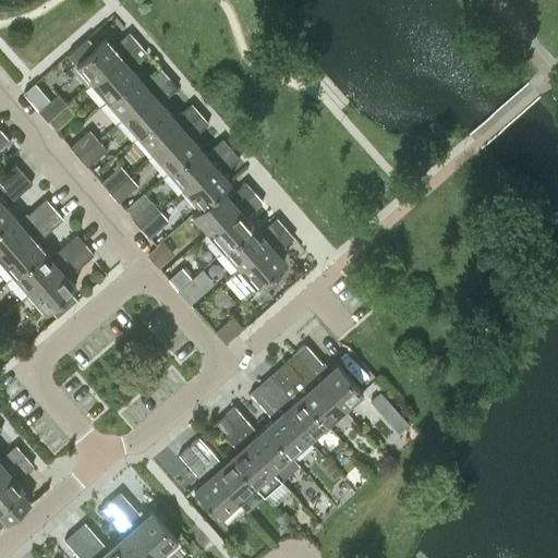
[(91,82),(136,41),(128,32),(112,45),(106,37),(96,46),(86,36),(67,53),(75,64),(91,82)]
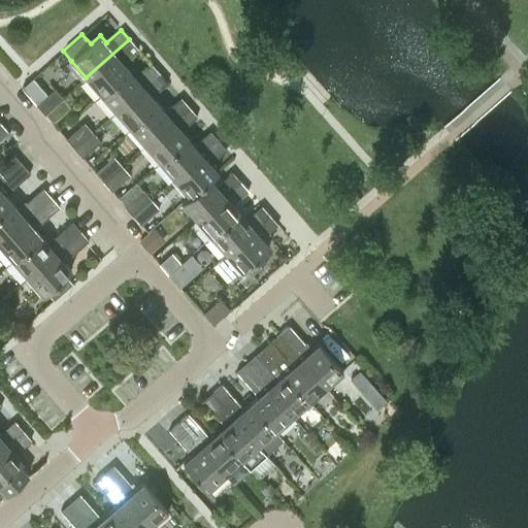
[(122,61),(137,47),(129,39),(86,77),(101,94),(129,69),(122,61)]
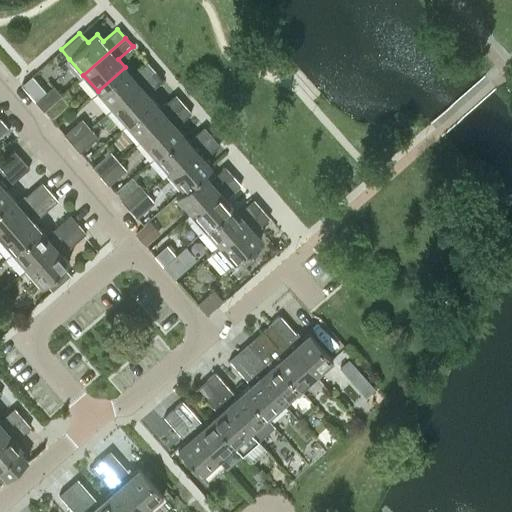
[(112,107),(154,71),(146,62),(132,74),(125,67),(98,91),(112,107)]
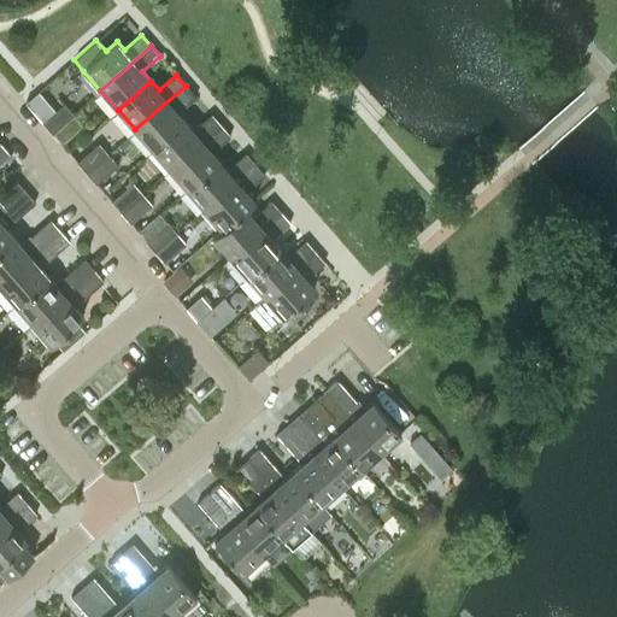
[(178,111),(195,97),(186,86),(135,129),(152,150),(186,119),(178,111)]
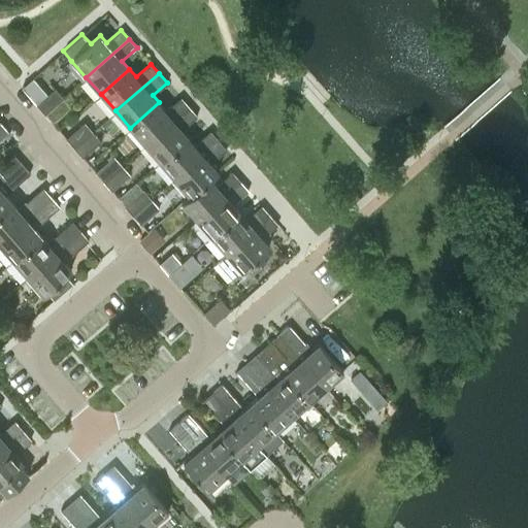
[(43,114),(63,97),(55,88),(35,105),(43,114)]
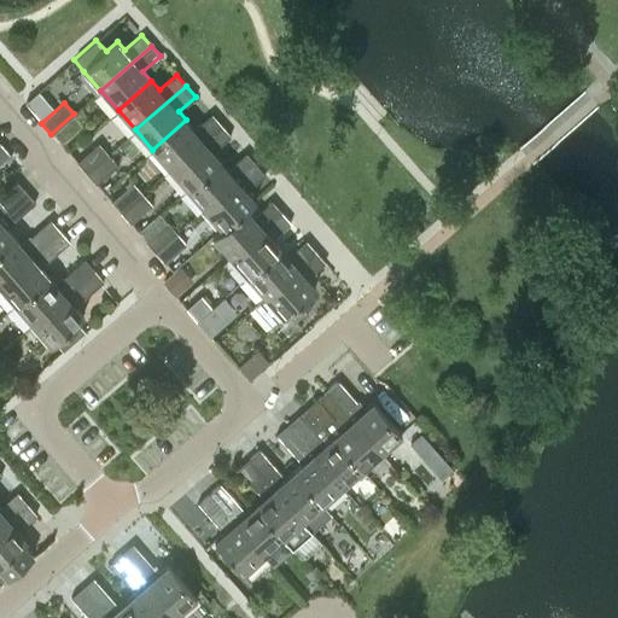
[(60,146),(85,126),(74,114),(51,134),(60,146)]
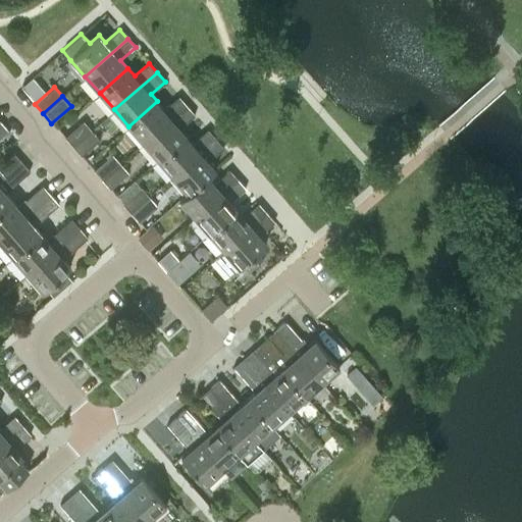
[(144,143),(187,106),(177,96),(163,109),(157,101),(128,126),(144,143)]
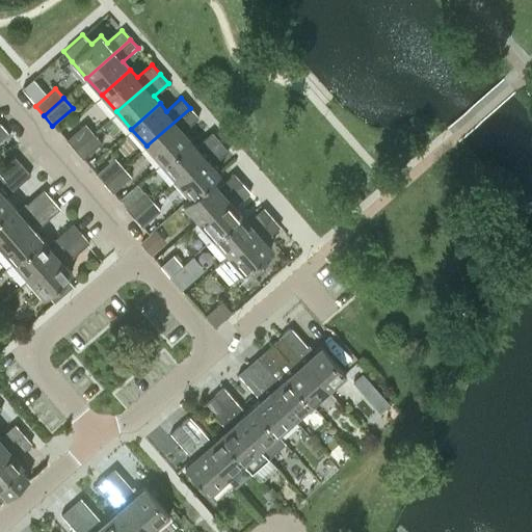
[(183,130),(197,116),(190,108),(147,145),(161,162),(189,137),(183,130)]
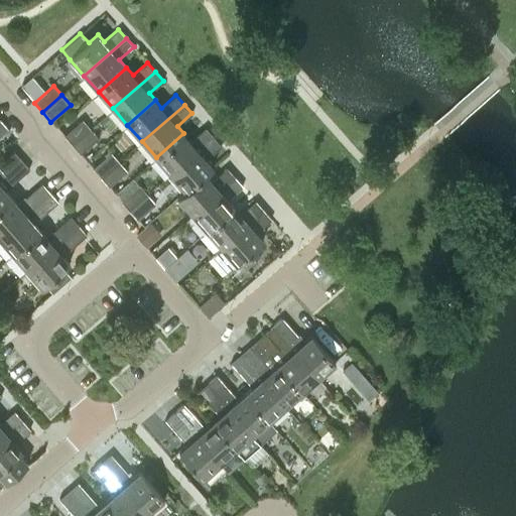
[(71,145),(90,128),(83,119),(62,136),(71,145)]
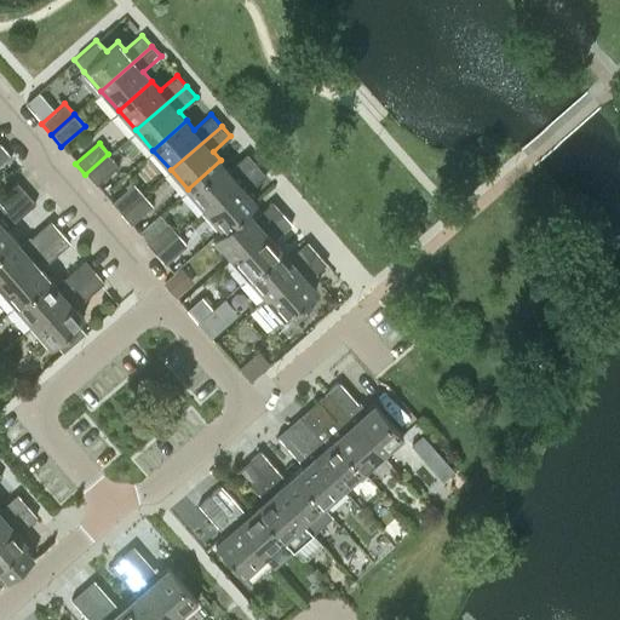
[(95,185),(119,165),(108,154),(85,174),(95,185)]
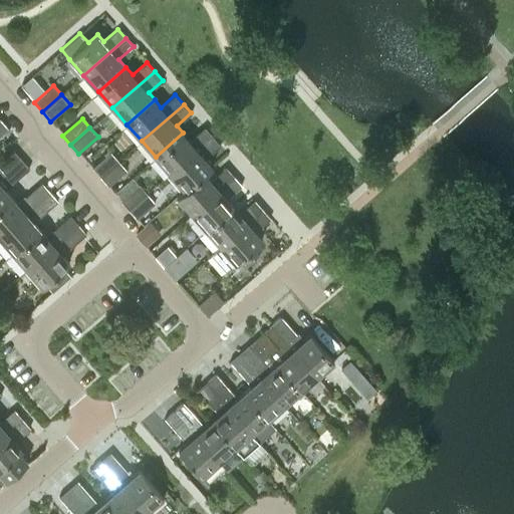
[(170,173),(212,137),(204,127),(189,140),(183,133),(156,157),(170,173)]
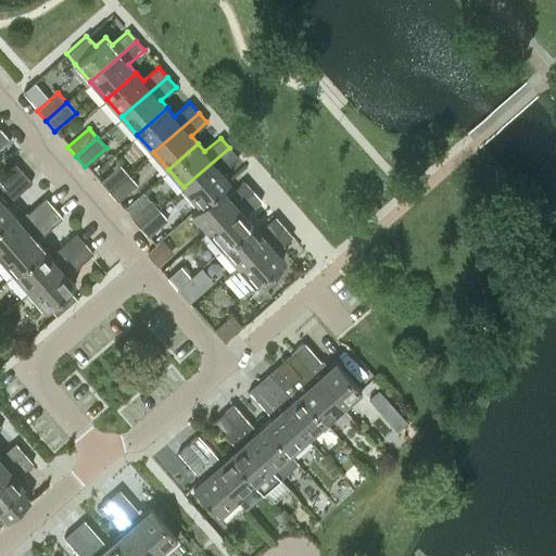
[(222,172),(238,158),(229,148),(184,187),(199,205),(220,187),(229,179),(222,172)]
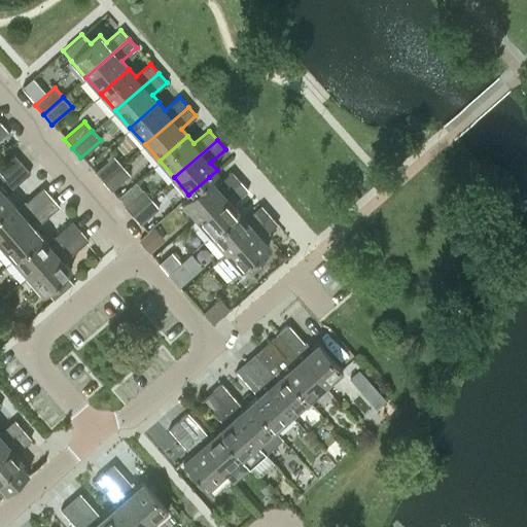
[(0,181),(22,163),(14,153),(0,166),(0,181)]
